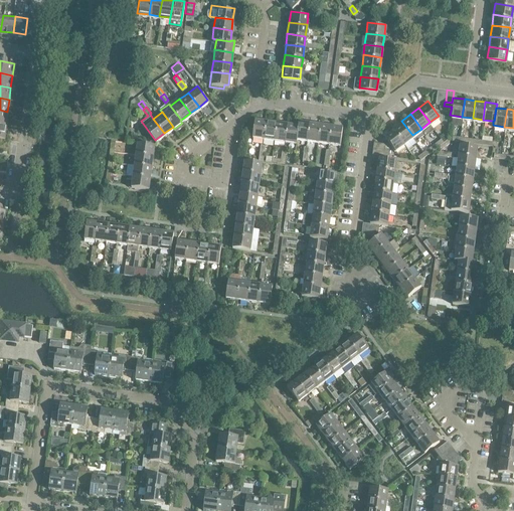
[(251,135),(263,136),(265,119),(253,117),(251,135)]
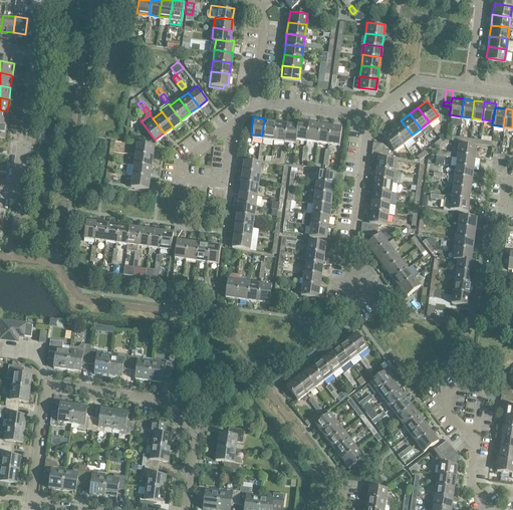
[(275,119),(264,118),(262,136),(273,138),(275,119)]
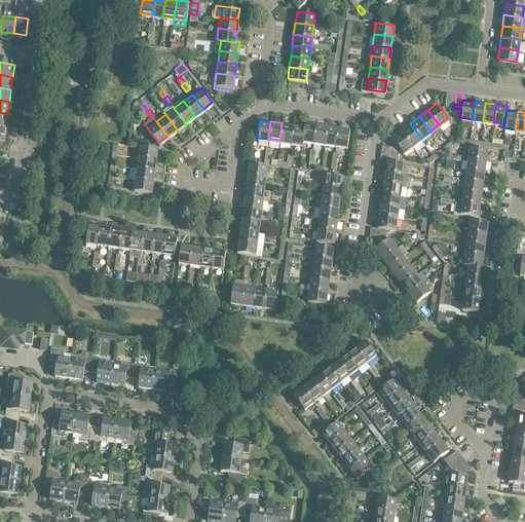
[(302,140),(312,141),(315,122),(303,121),(303,125),(304,125),(302,140)]
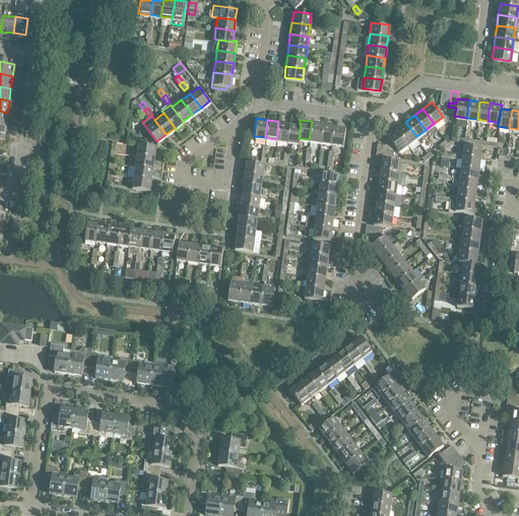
[(276,139),(287,140),(289,123),(278,121),(276,139)]
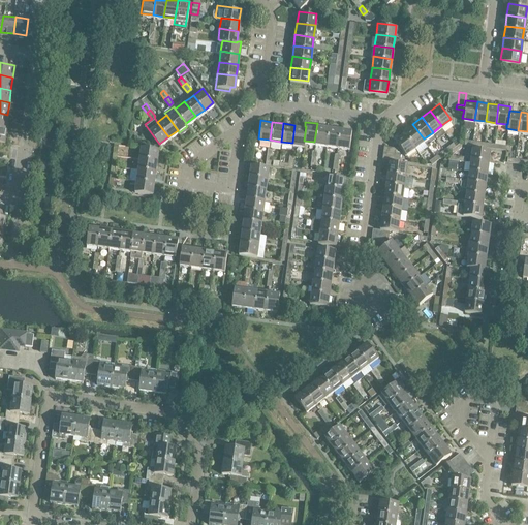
[(314,142),(325,144),(328,125),(317,123),(314,142)]
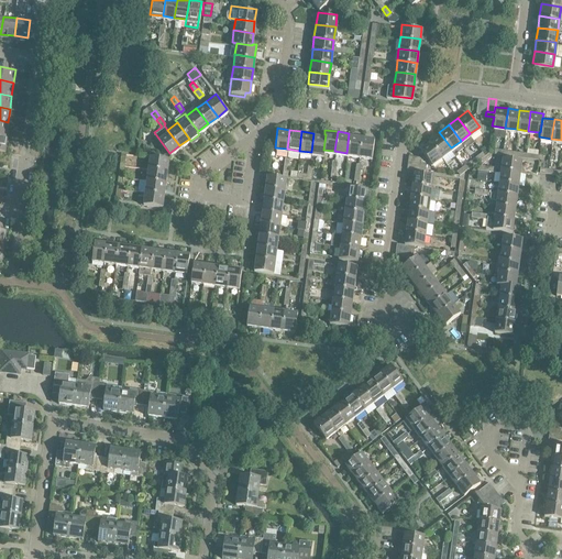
[(439,132),(429,140),(441,155),(451,148),(439,132)]
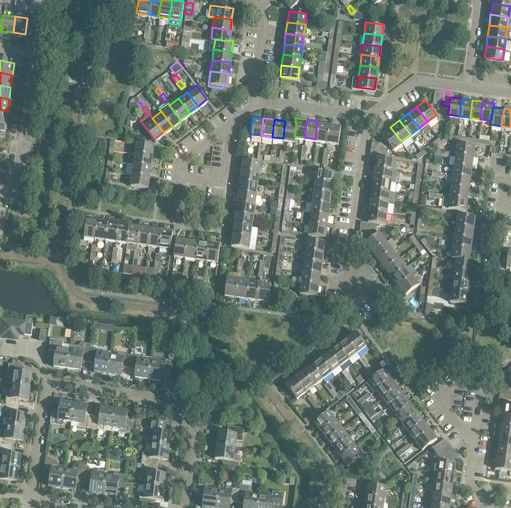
[(296,122),(295,122),(285,121),(283,138),(294,140),(294,136),(296,122)]
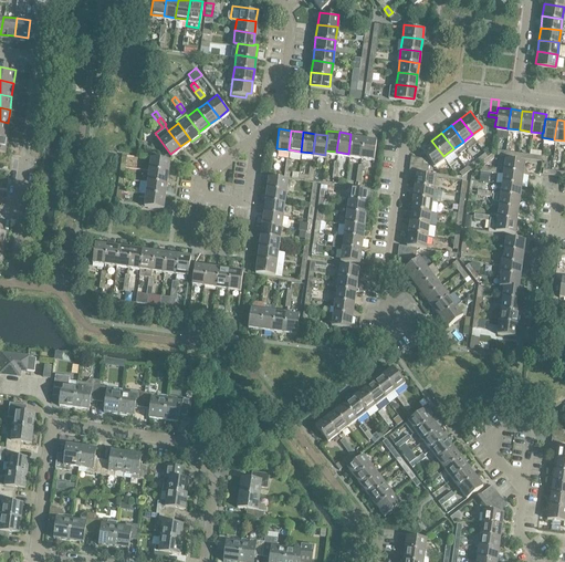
[(363,135),(351,134),(348,154),(361,155),(363,135)]
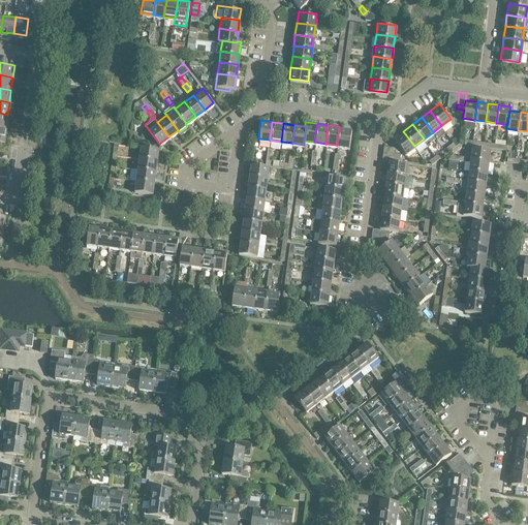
[(350,128),(339,126),(337,145),(348,147),(350,128)]
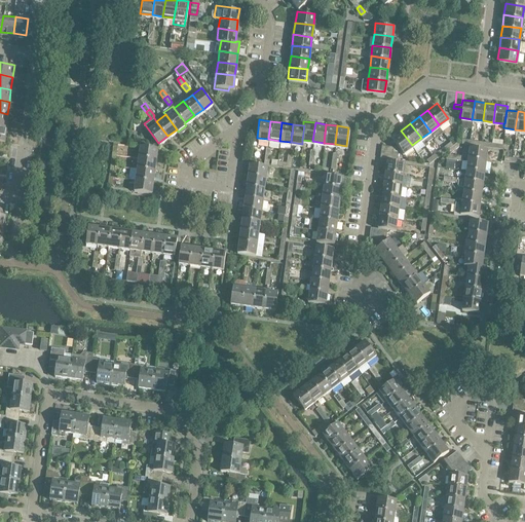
[(403,152),(412,145),(401,131),(391,138),(403,152)]
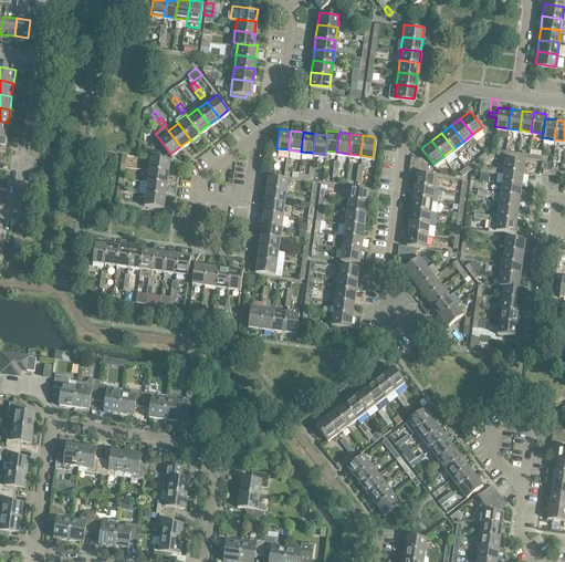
[(478,160),(480,159),(488,154),(487,154),(484,149),(474,156),(478,160)]
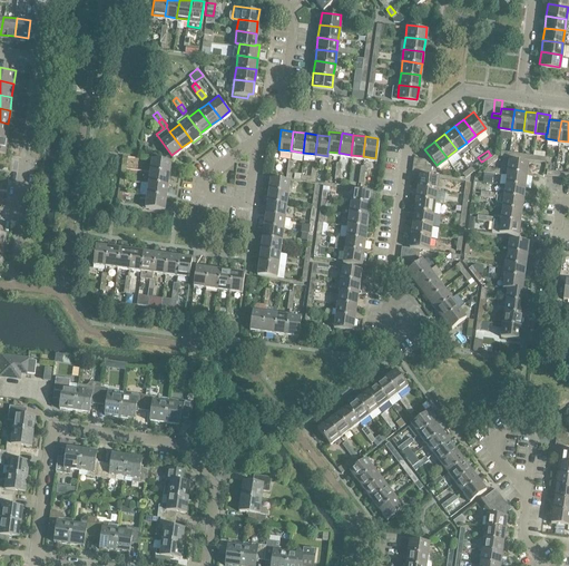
[(494,152),(490,155),(491,155),(483,160),(487,164),(497,156),(497,152),(494,152)]
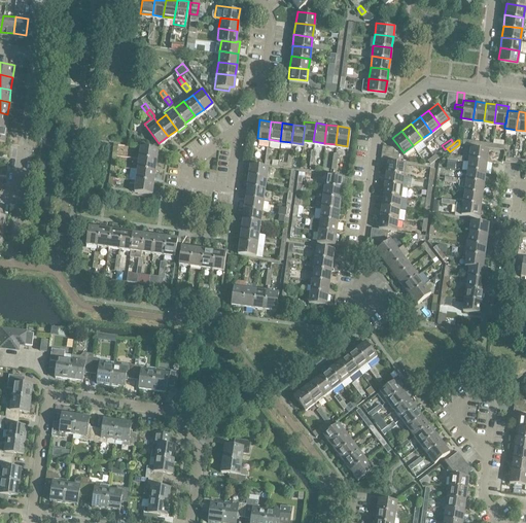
[(139,143),(138,155),(155,159),(158,146),(139,143)]
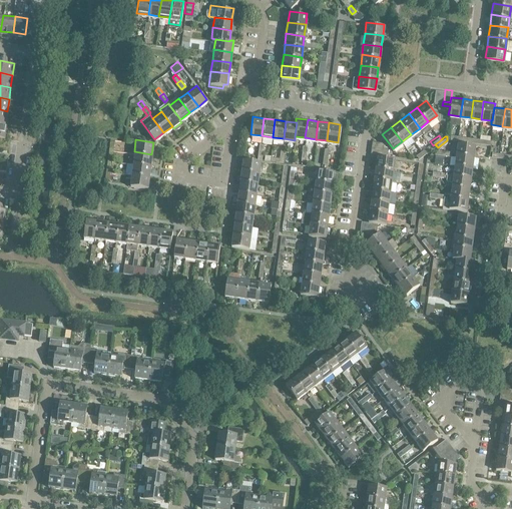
[(455,152),(457,141),(451,140),(449,149),(440,148),(440,150),(440,152),(450,153),(450,151),(455,152)]
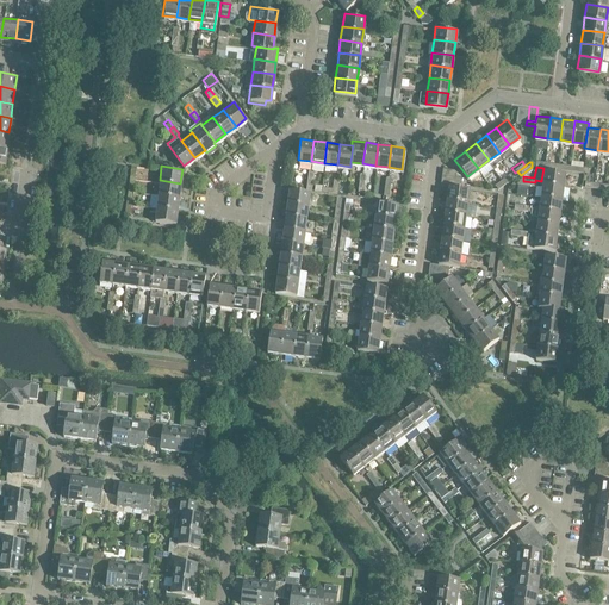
[(502,176),(504,181),(515,173),(511,168),(502,176)]
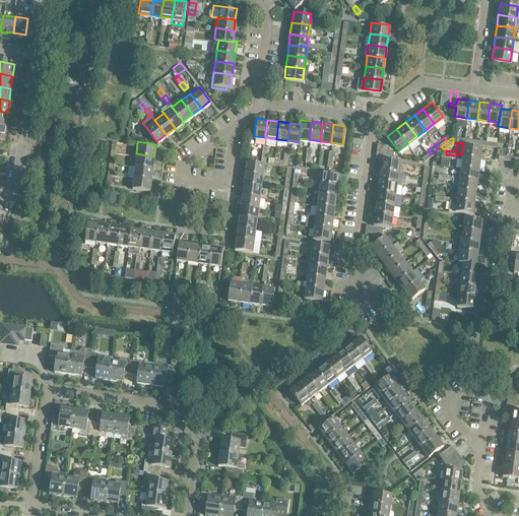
[(463,143),(461,154),(479,156),(481,145),(463,143)]
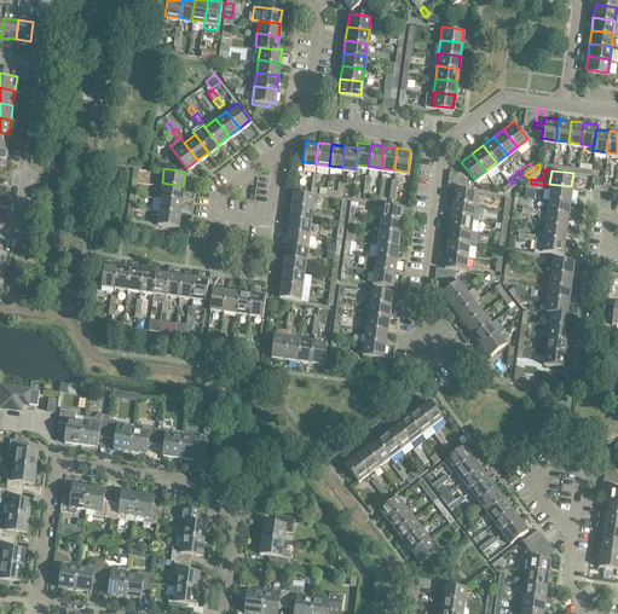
[(504,189),(512,184),(509,179),(501,185),(504,189)]
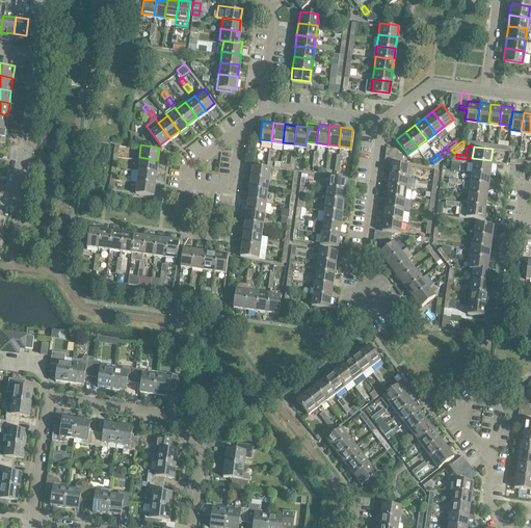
[(139,157),(137,168),(156,170),(157,160),(139,157)]
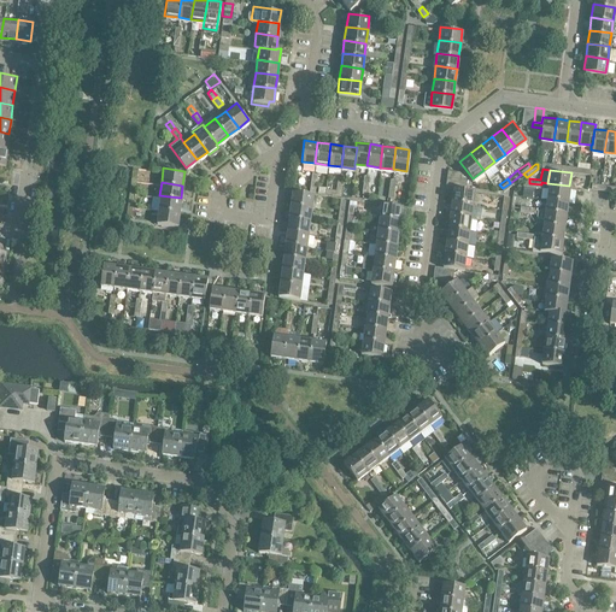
[(532,194),(533,184),(523,183),(522,193),(532,194)]
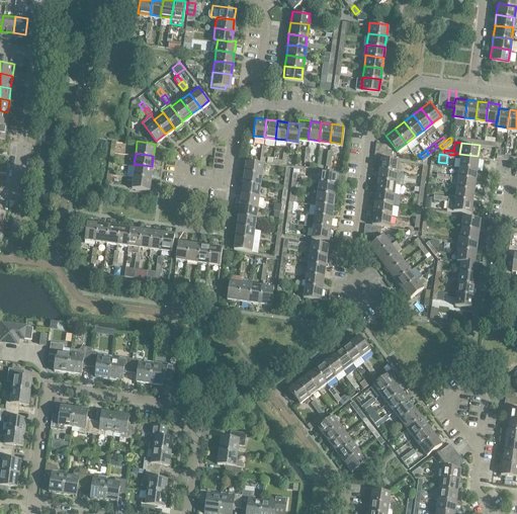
[(459,154),(458,165),(477,167),(478,156),(459,154)]
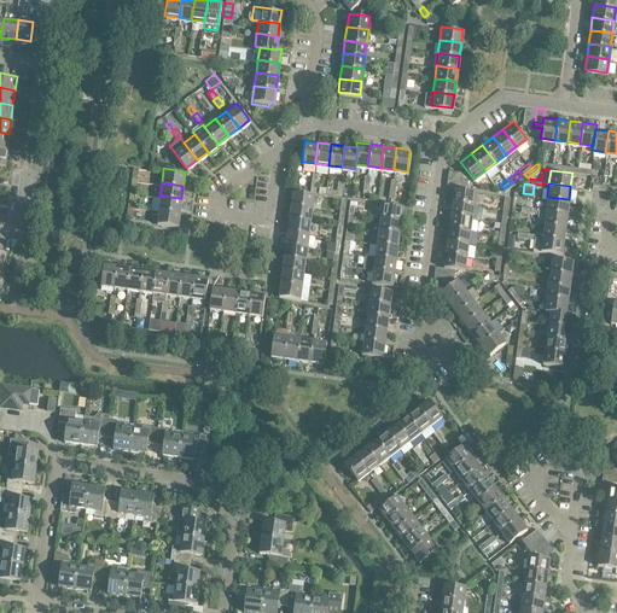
[(453,186),(452,200),(472,203),(475,190),(453,186)]
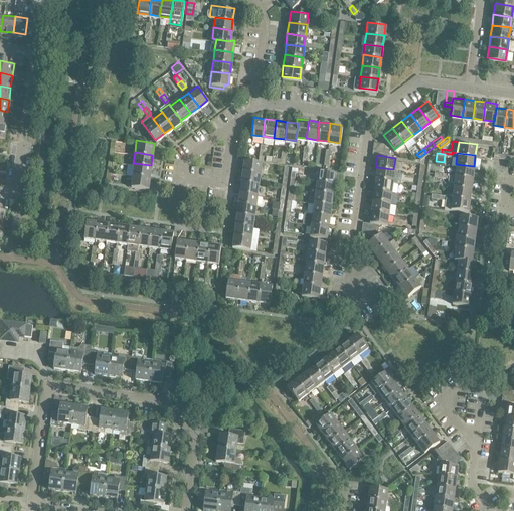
[(243,158),(241,170),(260,172),(261,161),(243,158)]
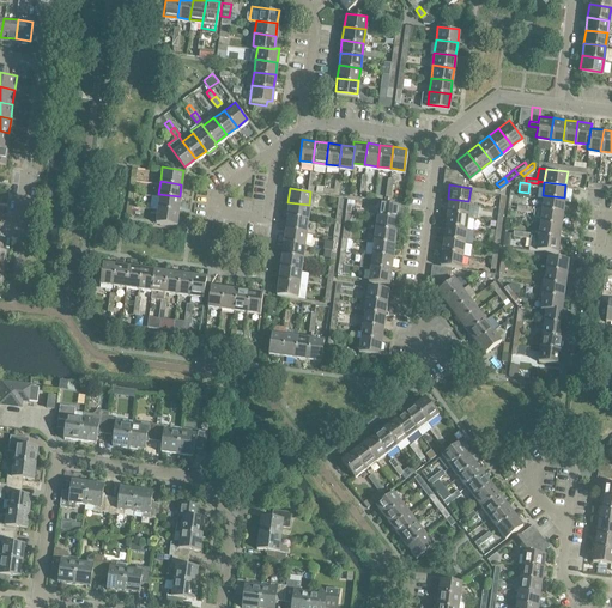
[(158,194),(157,206),(177,210),(180,196),(158,194)]
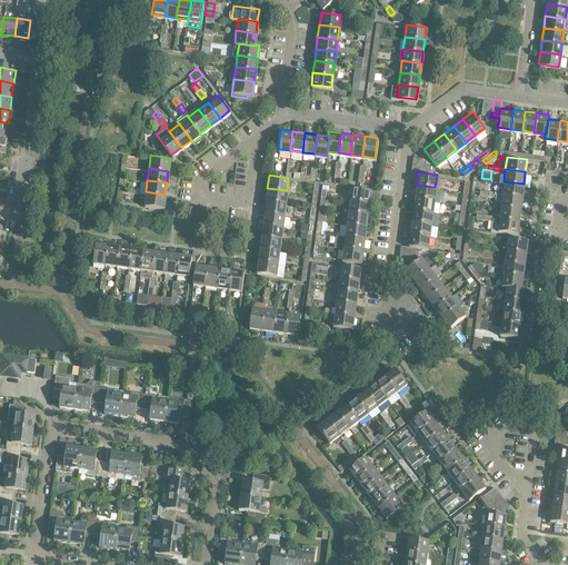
[(521,196),(524,184),(504,181),(501,194),(521,196)]
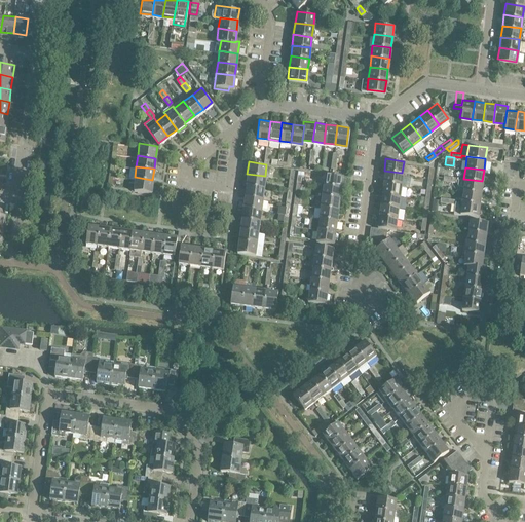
[(384,171),(382,181),(401,184),(402,173),(384,171)]
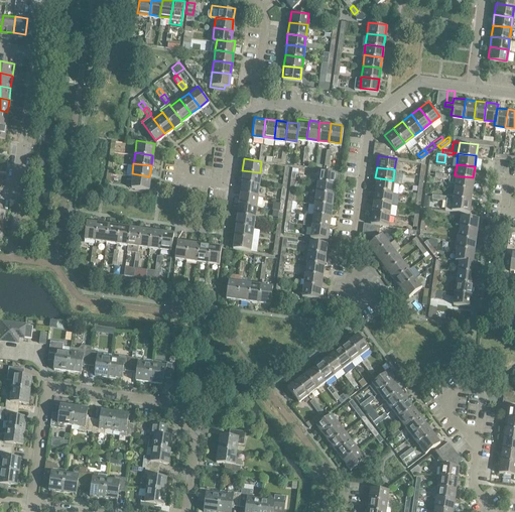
[(317,168),(316,179),(335,182),(335,178),(337,179),(338,171),(336,171),(336,170),(317,168)]
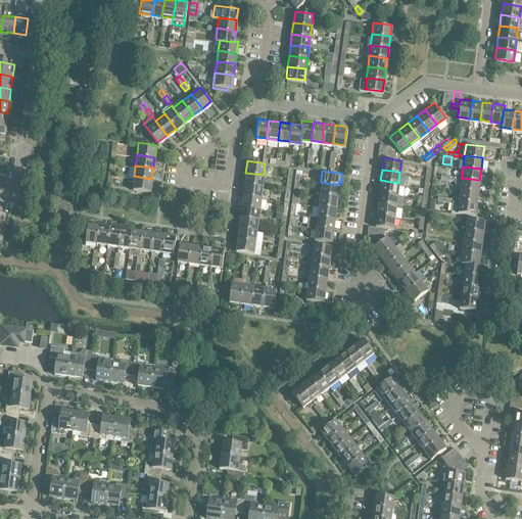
[(245,173),(244,183),(262,185),(264,175),(245,173)]
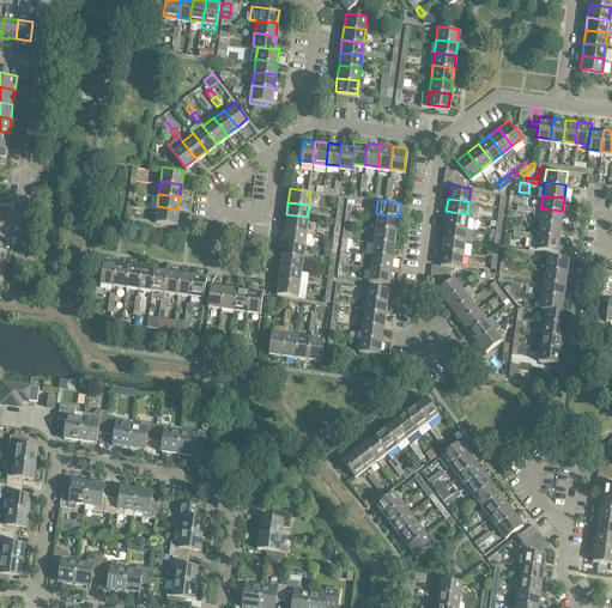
[(534,205),(526,204),(525,208),(533,210),(533,213),(540,214),(539,220),(561,224),(562,211),(540,208),(534,207),(534,205)]
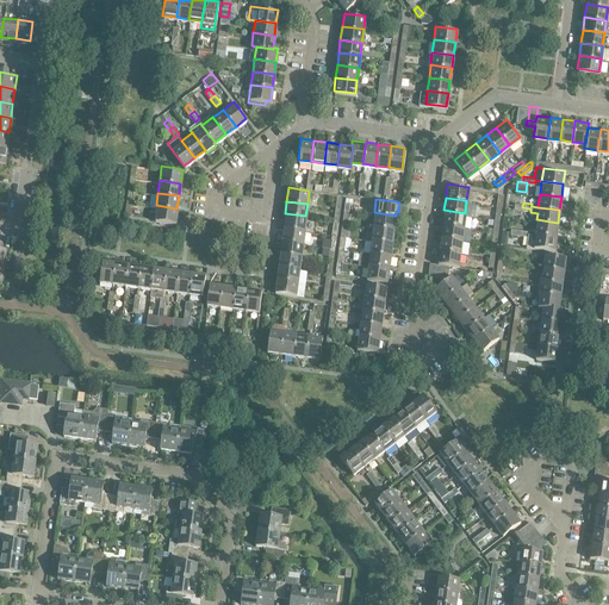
[(175,222),(176,209),(156,205),(154,218),(175,222)]
